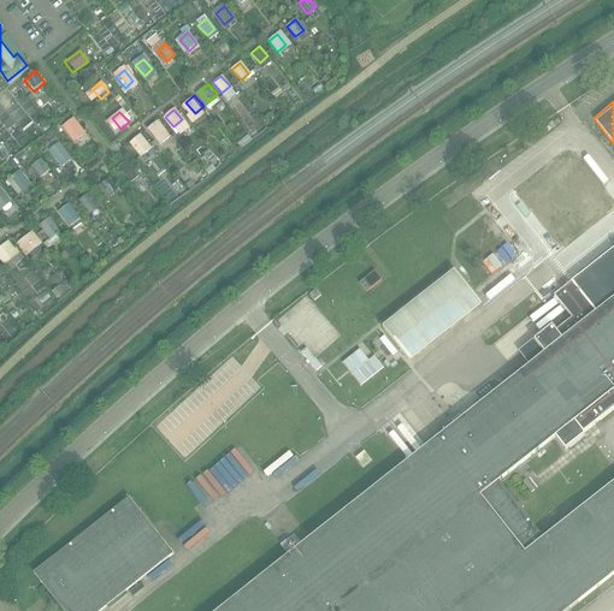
[(155,120),(147,128),(155,138),(164,131),(155,120)]
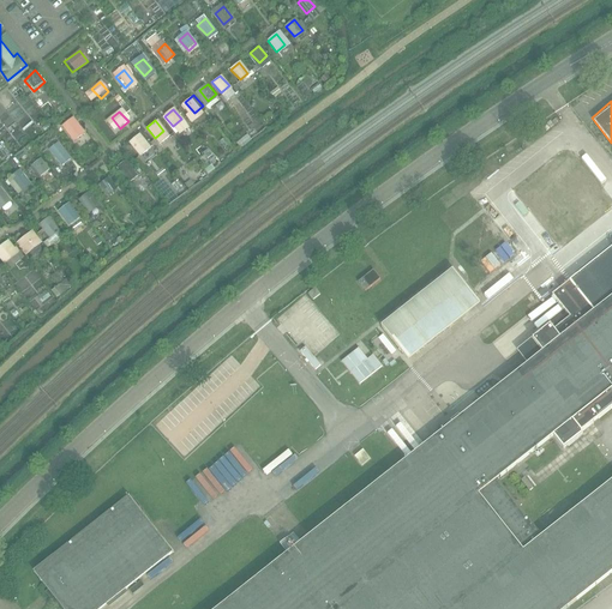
[(70,121),(61,128),(71,139),(79,132),(70,121)]
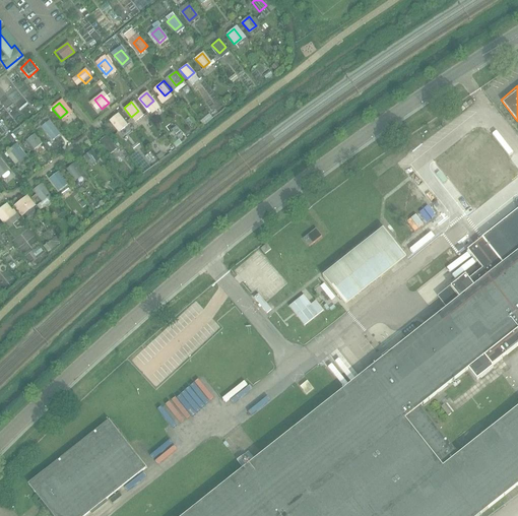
[(116,116),(109,122),(116,130),(123,124),(116,116)]
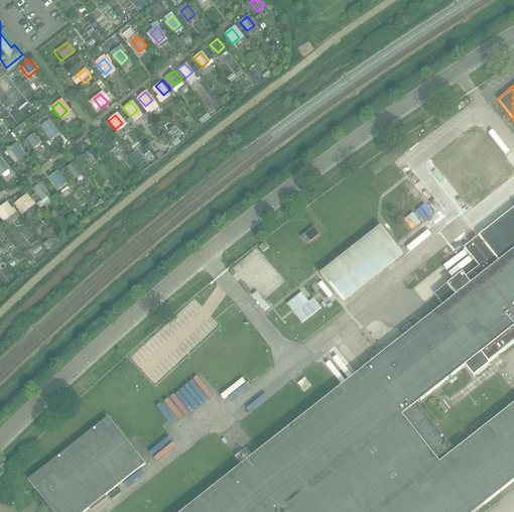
[(47,123),(40,128),(47,137),(54,131),(47,123)]
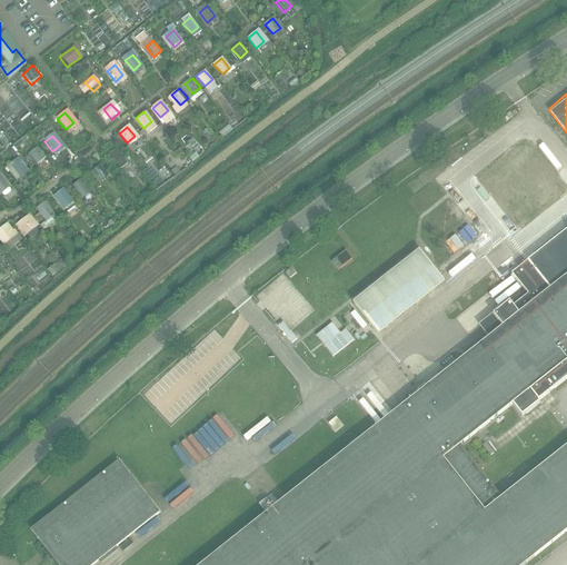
[(486,254),(566,188),(566,180),(531,137),(447,205),(486,254)]
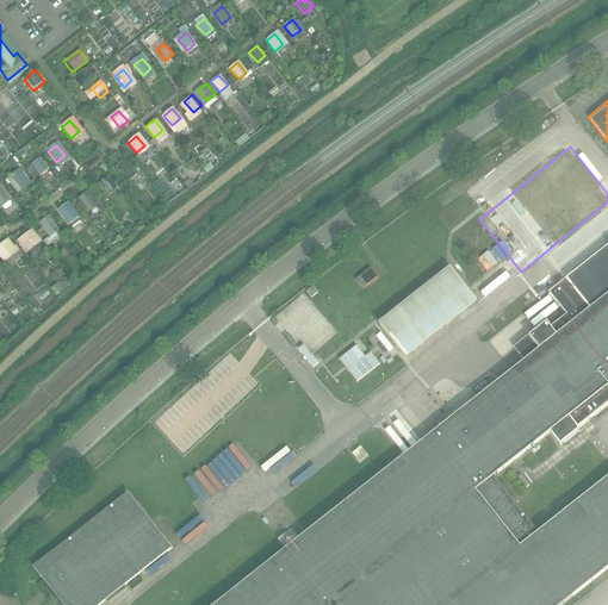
[(38,157),(30,164),(39,174),(47,168),(38,157)]
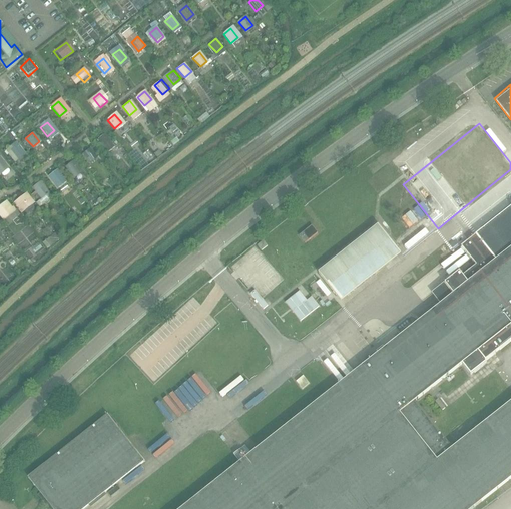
[(104,137),(97,143),(105,152),(111,146),(104,137)]
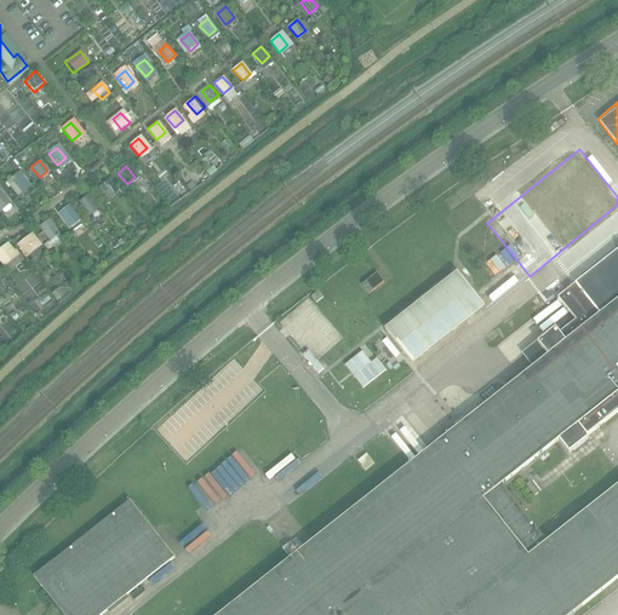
[(19,176),(11,183),(21,194),(28,187),(19,176)]
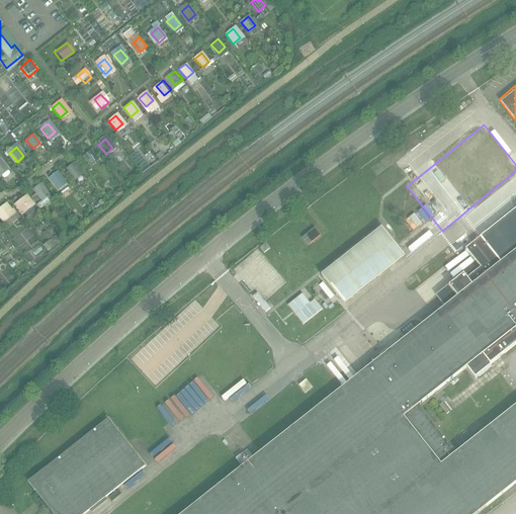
[(91,151),(84,157),(92,165),(98,159),(91,151)]
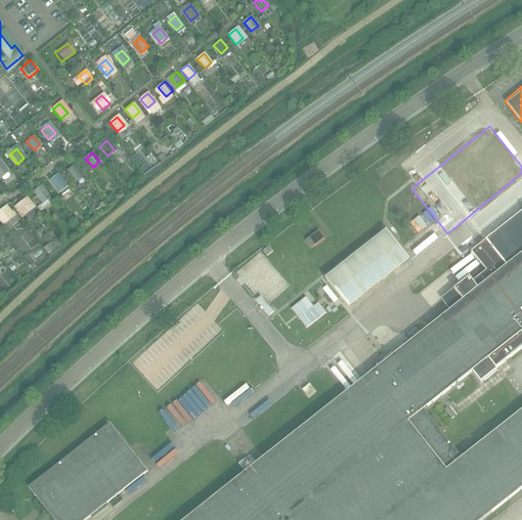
[(77,166),(70,172),(78,180),(84,175),(77,166)]
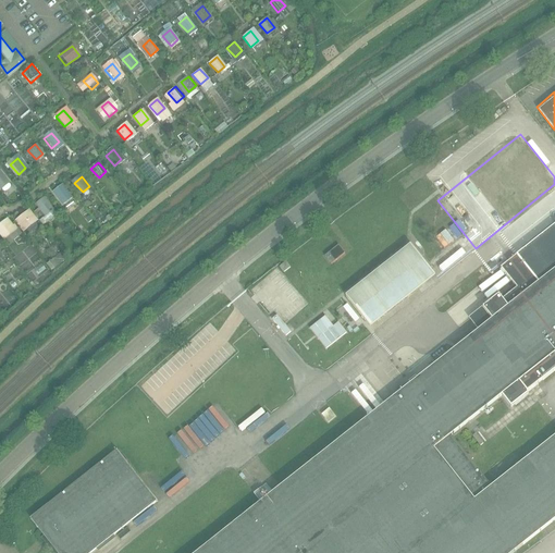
[(60,185),(52,192),(60,200),(68,194),(60,185)]
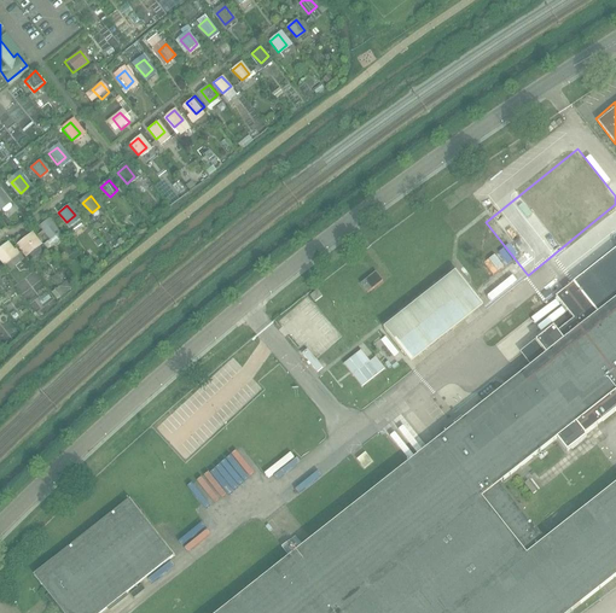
[(50,220),(41,227),(50,238),(58,231),(50,220)]
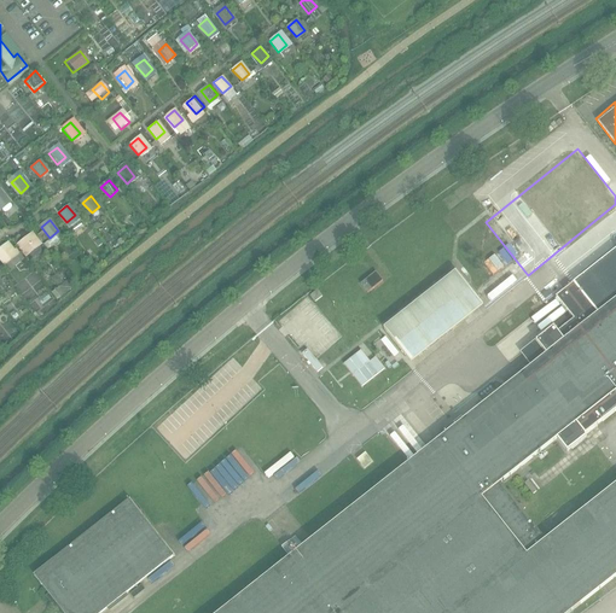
[(30,235),(22,241),(30,252),(39,245),(30,235)]
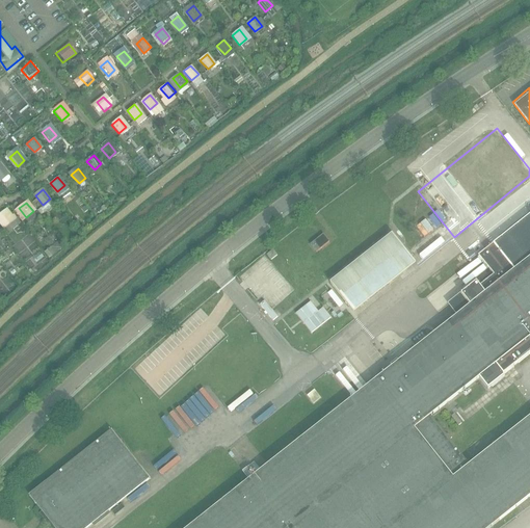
[(4,210),(0,213),(0,219),(4,225),(11,218),(4,210)]
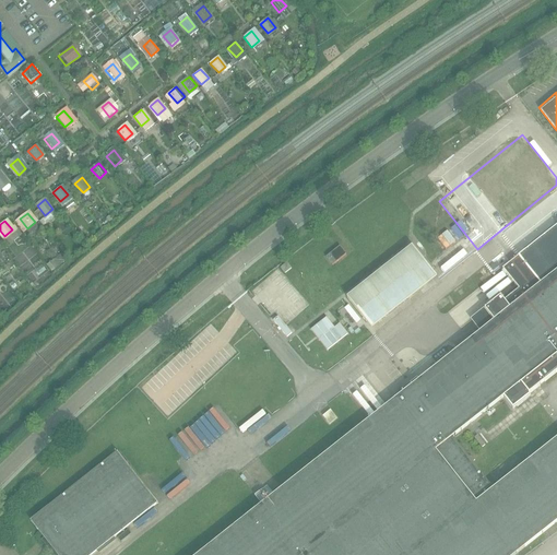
[(323,254),(330,261),(344,250),(338,243),(323,254)]
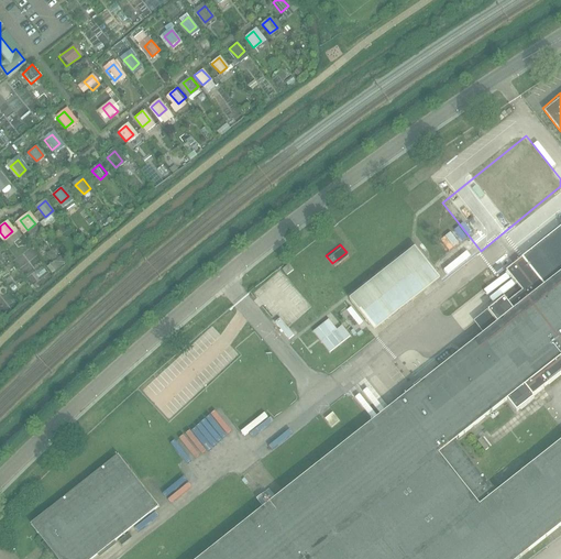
[(355,302),(377,329),(442,276),(420,250),(355,302)]
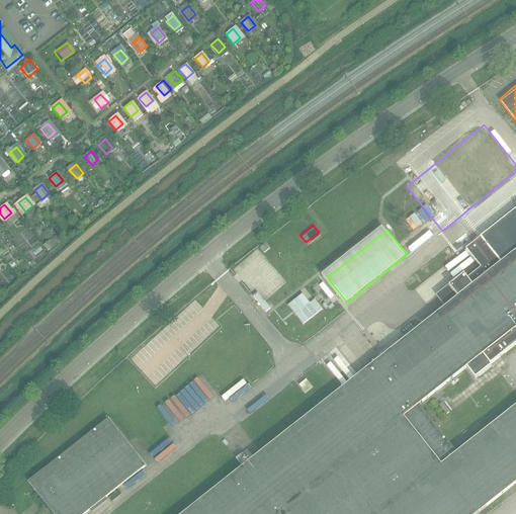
[(515,245),(499,260),(478,234),(463,245),(478,264),(463,275),(461,271),(446,283),(455,293),(370,361),(176,513),(468,513),(515,477),(515,400),(454,449),(417,402),(481,351),(488,360),(515,338),(515,245)]
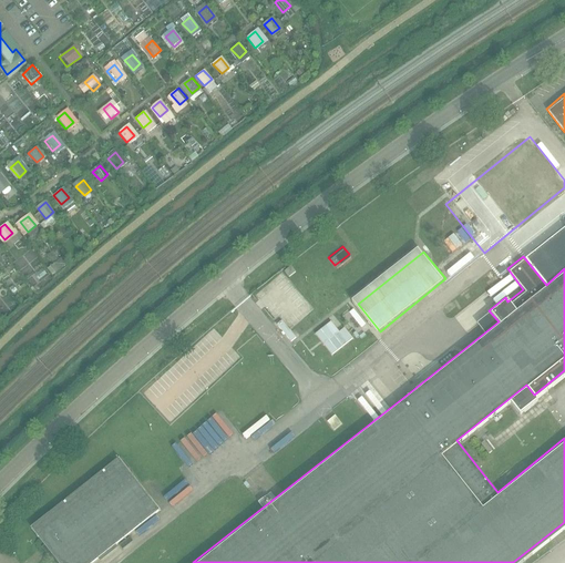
[(275,321),(289,338),(294,334),(280,317),(275,321)]
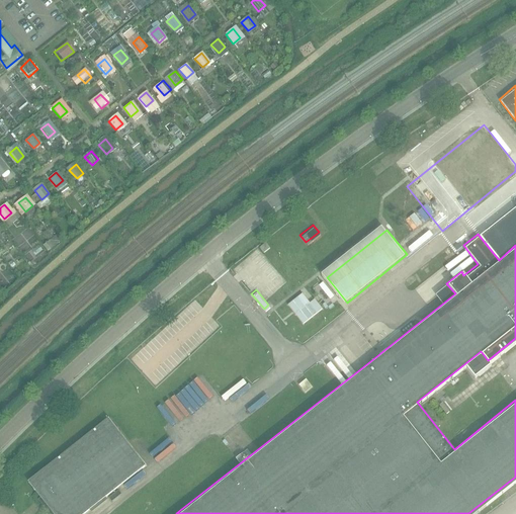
[(291,312),(283,319),(291,329),(320,306),(312,295),(306,300),(298,289),(284,302),(291,312)]
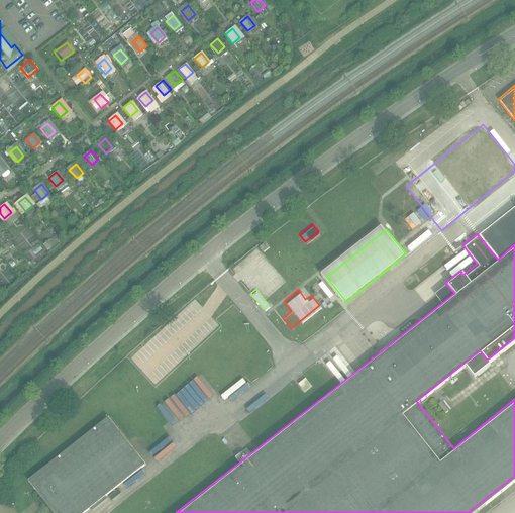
[(26,478),(54,512),(78,512),(143,462),(106,415),(26,478)]
